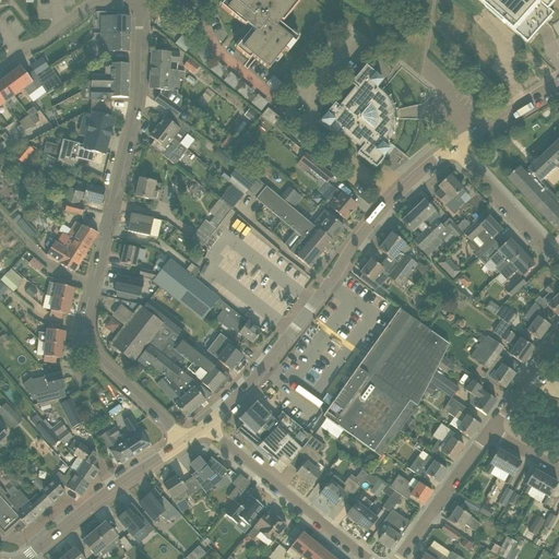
[(226,0),(221,7),(245,26),(240,32),(246,36),(236,49),(250,60),(252,57),(269,70),(284,50),(287,52),(299,39),(280,23),(281,22),(283,23),(301,0),(226,0)]
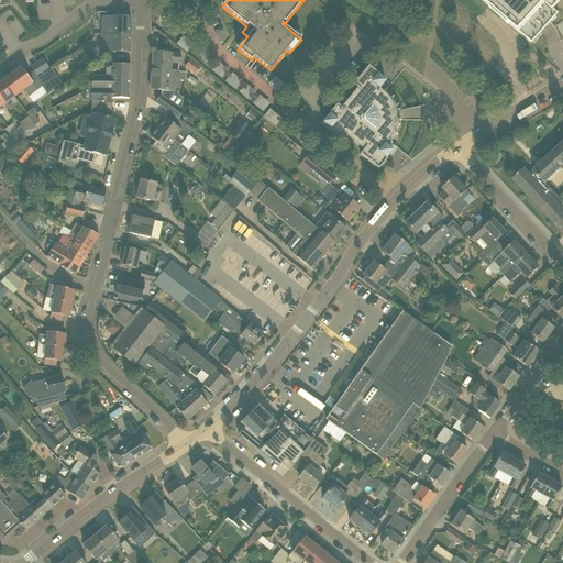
[(483,0),(500,15),(531,42),(556,12),(554,10),(562,1),(562,0),(483,0)]
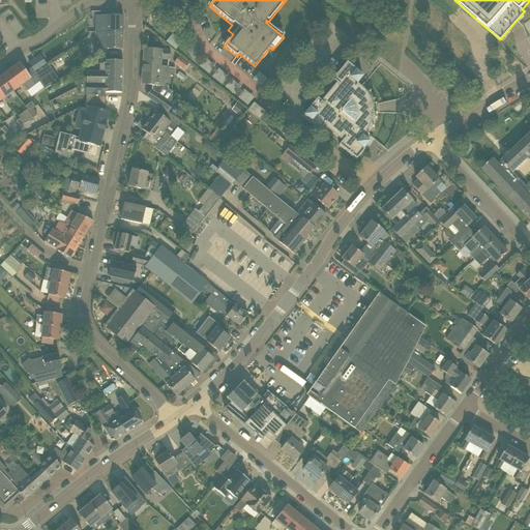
[(96,17),(95,32),(123,33),(123,17),(107,16),(107,17),(96,17)]
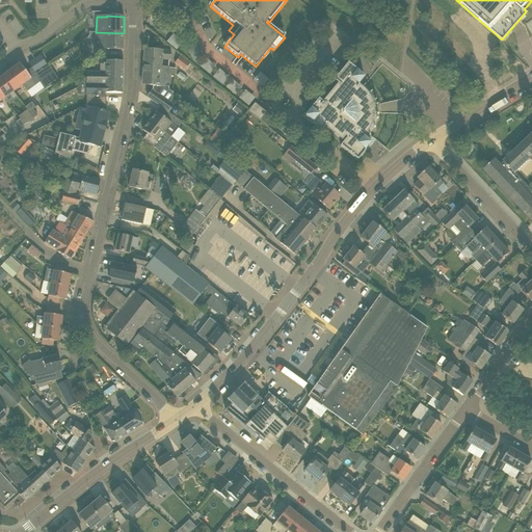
[(124,50),(124,33),(96,32),(96,49),(106,49),(124,50)]
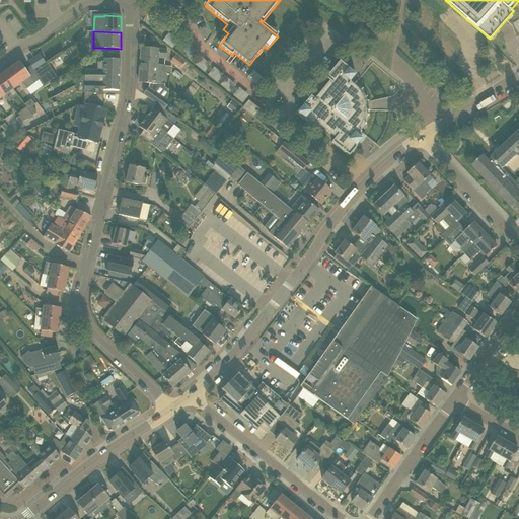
[(192,45),(183,49),(186,54),(194,51),(192,45)]
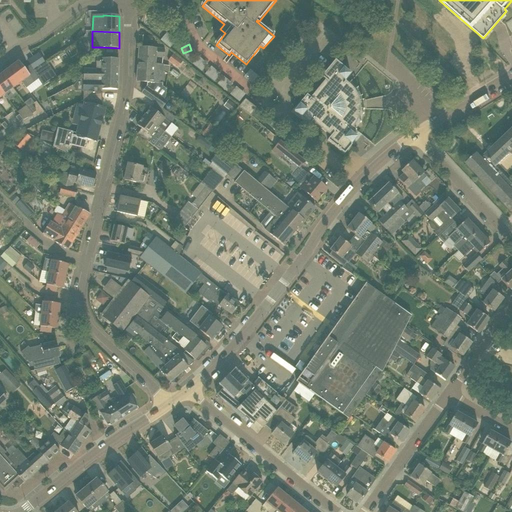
[(157,58),(164,58),(165,49),(139,47),(137,73),(146,74),(146,68),(155,68),(155,71),(162,71),(162,72),(163,72),(169,72),(170,66),(164,65),(156,64),(157,58)]
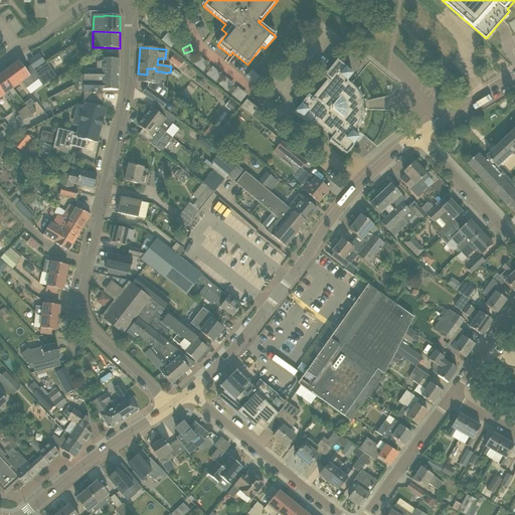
[(180,68),(184,63),(173,54),(168,61),(178,68),(179,68),(180,68)]
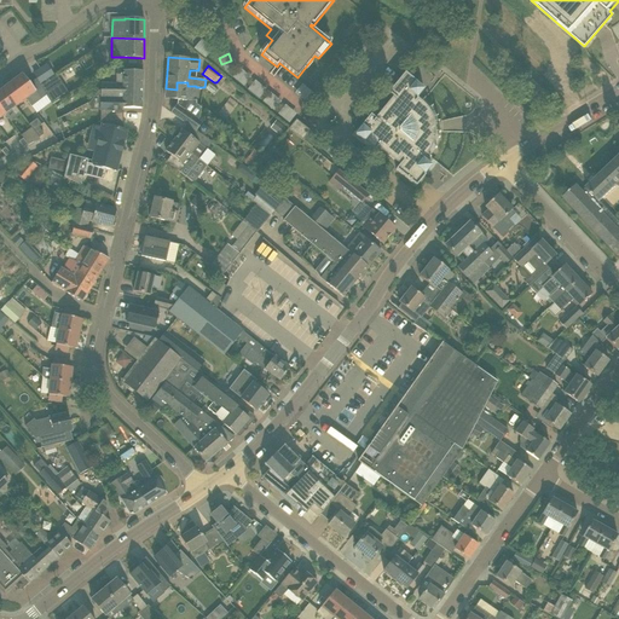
[(243,86),(250,76),(239,68),(232,77),(243,86)]
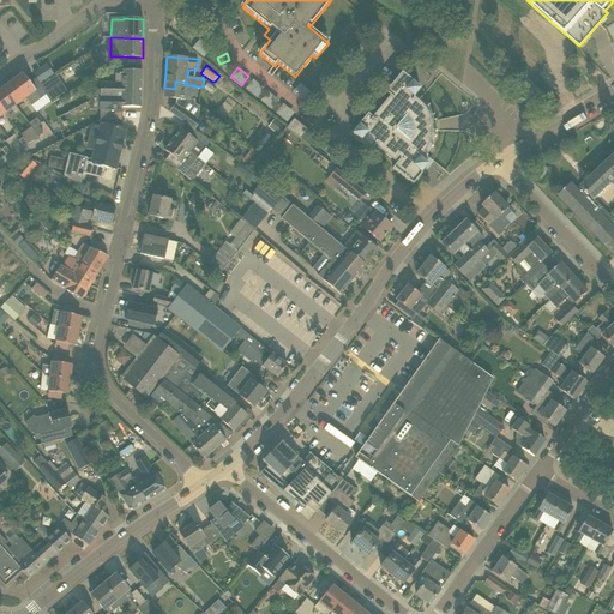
[(38,71),(35,73),(41,83),(49,77),(43,68),(38,71)]
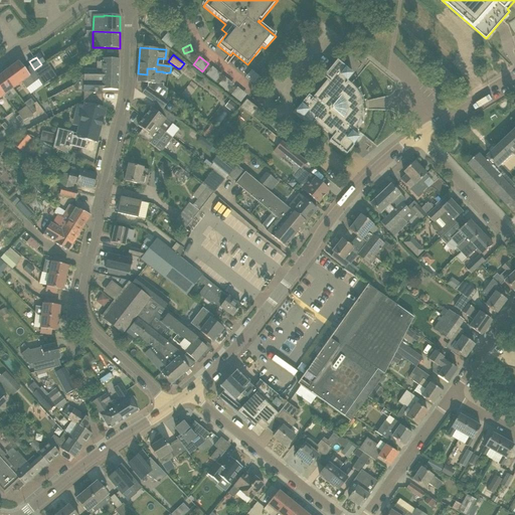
[(119,70),(119,59),(103,59),(103,70),(83,69),(83,74),(111,75),(111,70),(119,70)]
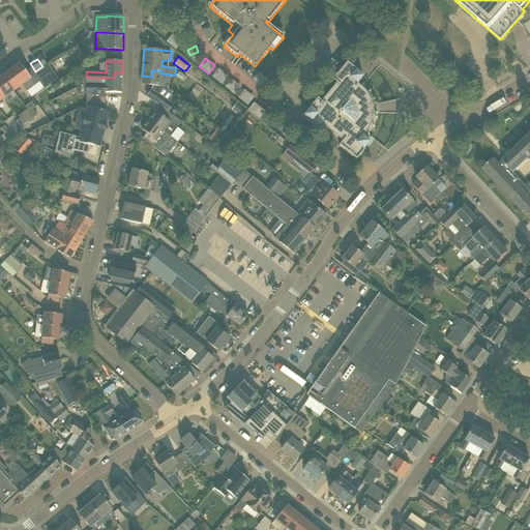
[(373,107),(372,106),(372,105),(371,100),(369,97),(366,93),(364,90),(361,87),(357,84),(362,77),(355,71),(356,70),(347,62),(332,80),(336,83),(321,101),(318,98),(310,108),(311,109),(304,116),(312,122),(321,130),(324,126),(343,141),(353,128),(362,137),(365,133),(367,128),(370,125),(372,121),(373,117),(373,113),(373,111),(373,110),(373,107)]
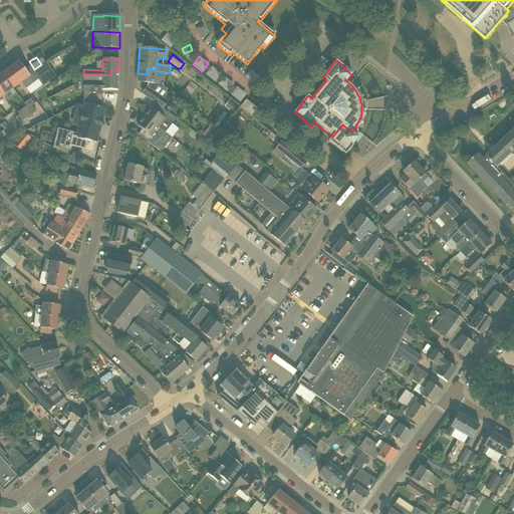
[(19,61),(10,68),(21,82),(26,89),(34,82),(39,79),(38,78),(34,71),(30,65),(25,69),(19,61)]
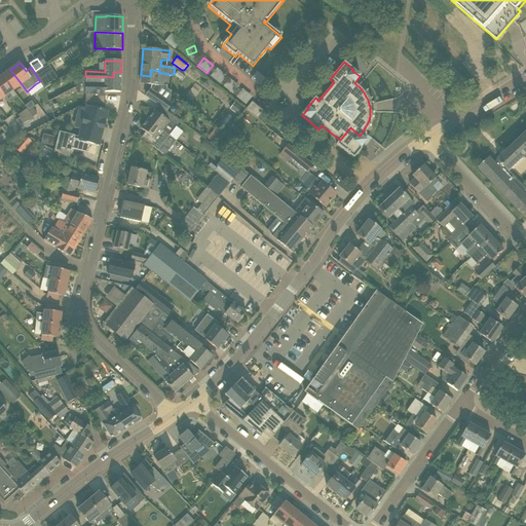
[(217,69),(211,75),(218,82),(225,75),(217,69)]
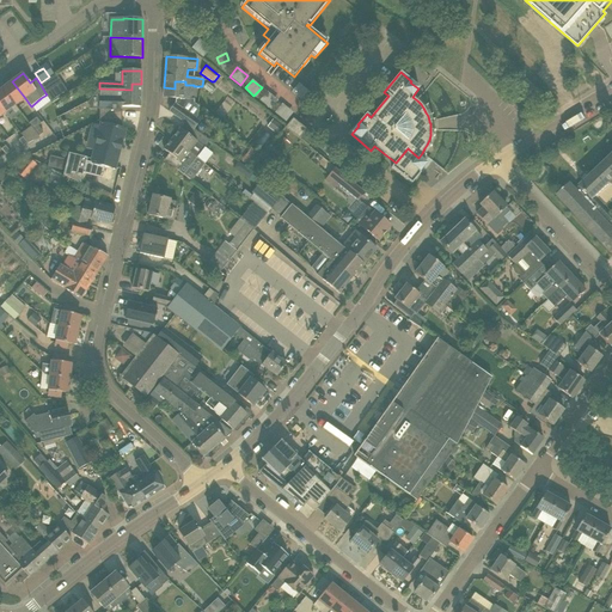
[(25,98),(12,81),(2,89),(16,105),(25,98)]
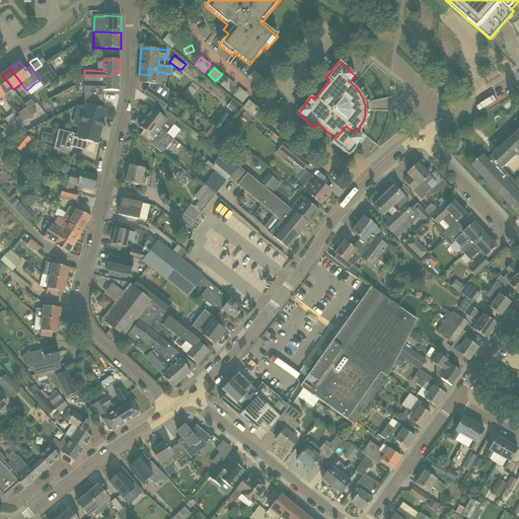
[(150,83),(150,90),(155,94),(160,88),(160,84),(164,85),(165,73),(164,73),(164,72),(157,72),(157,69),(148,69),(148,75),(139,74),(139,82),(150,83)]
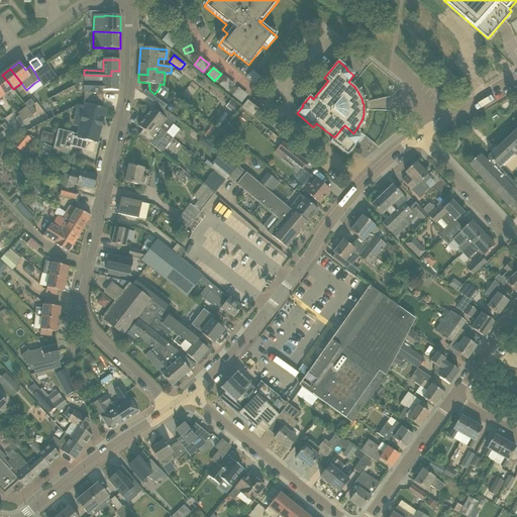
[(43,87),(47,85),(58,79),(53,70),(42,77),(38,79),(39,80),(43,87)]
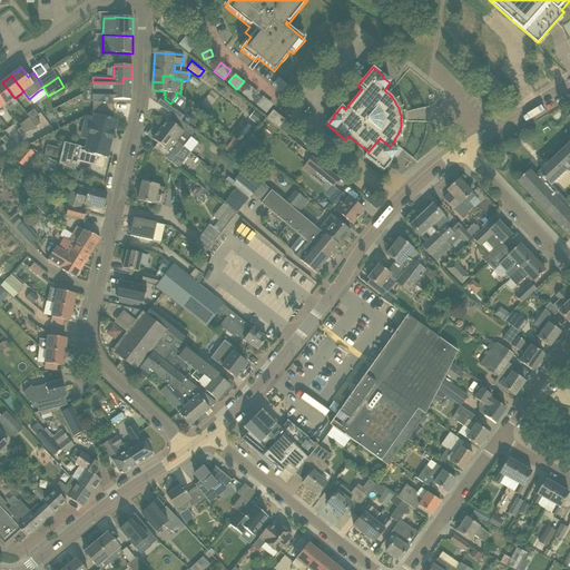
[(272,87),(283,92),(287,84),(276,77),(272,87)]
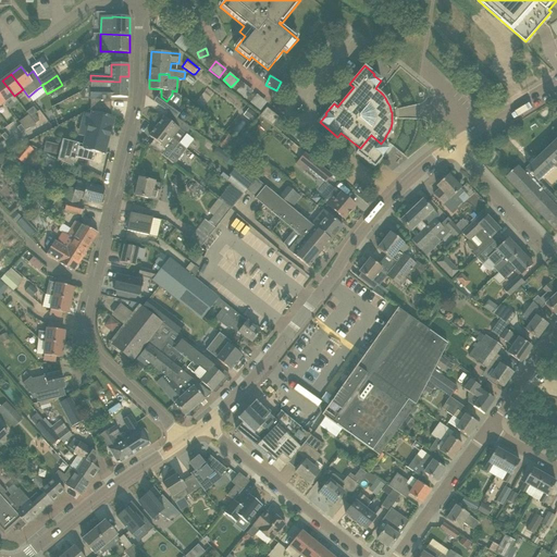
[(128,86),(128,76),(120,76),(120,82),(90,81),(90,88),(90,100),(90,112),(91,112),(110,116),(111,113),(111,111),(111,97),(128,98),(128,86)]
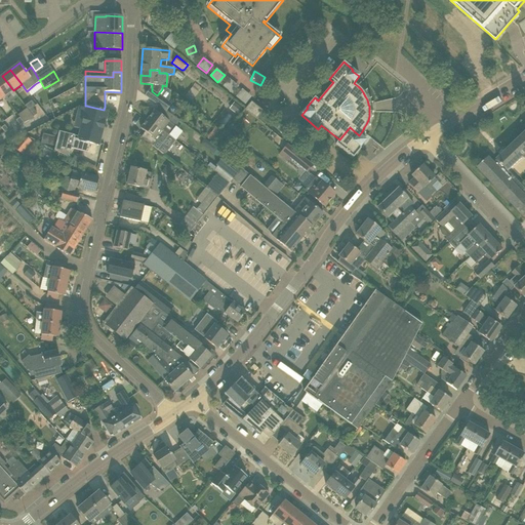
[(13,90),(2,76),(0,77),(0,90),(5,97),(9,93),(13,98),(16,95),(13,90)]
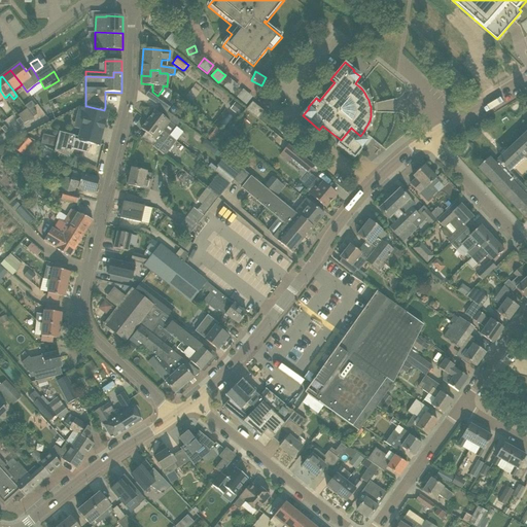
[(237,97),(246,104),(252,96),(242,90),(237,97)]
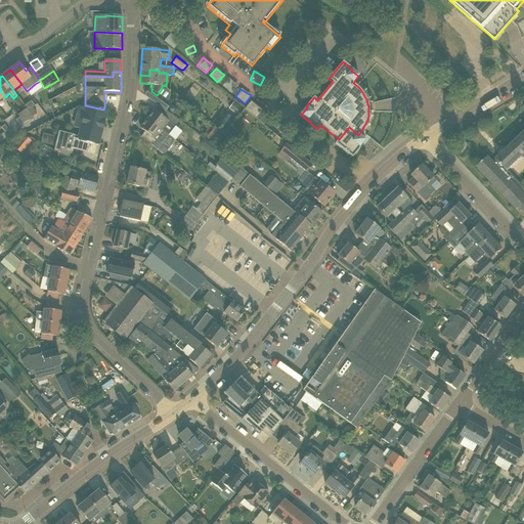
[(160,97),(155,103),(165,111),(169,104),(160,97)]
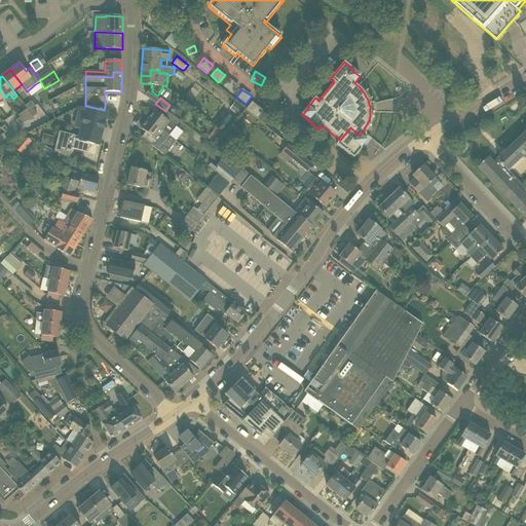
[(51,105),(58,114),(66,109),(60,100),(51,105)]
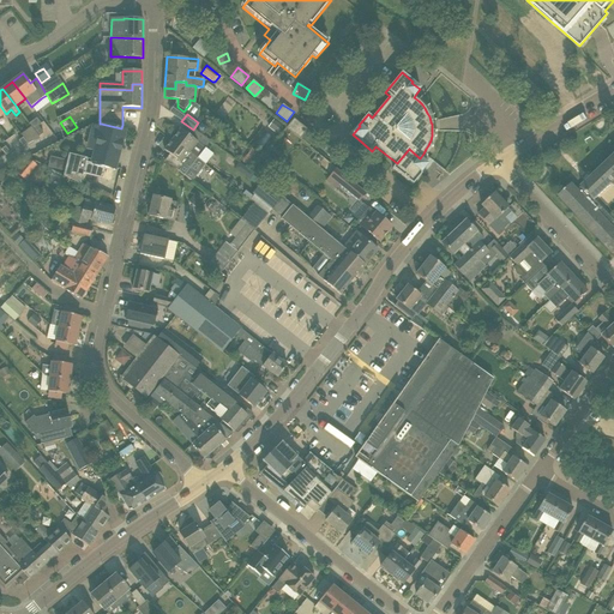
[(29,124),(31,127),(38,137),(43,133),(38,126),(41,124),(37,118),(29,124)]
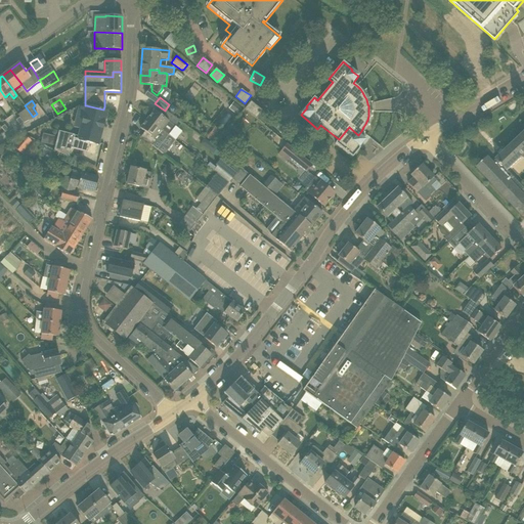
[(86,105),(86,107),(79,136),(59,131),(54,150),(69,158),(71,148),(88,153),(90,143),(98,145),(107,111),(103,110),(86,105)]
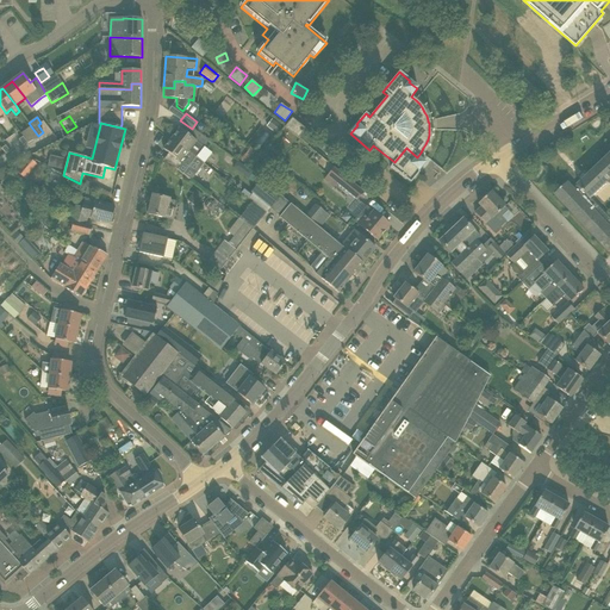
[(609,124),(609,125),(609,155),(601,165),(598,161),(599,159),(598,159),(589,168),(590,168),(591,167),(595,170),(587,176),(583,181),(574,188),(568,182),(555,194),(609,253),(609,251),(609,218),(591,199),(609,180),(609,124)]
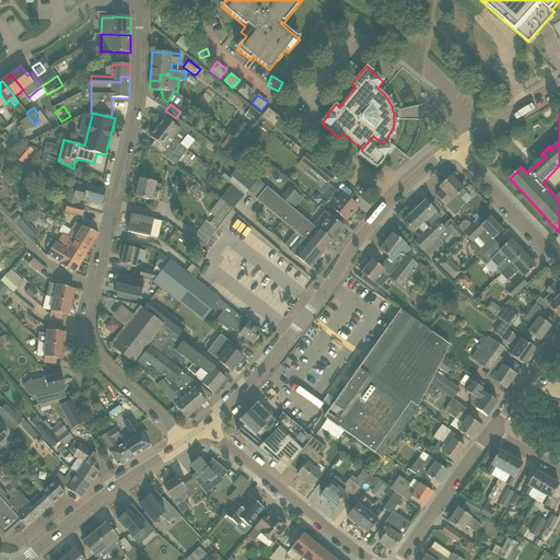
[(158,128),(181,144),(187,136),(165,118),(158,128)]
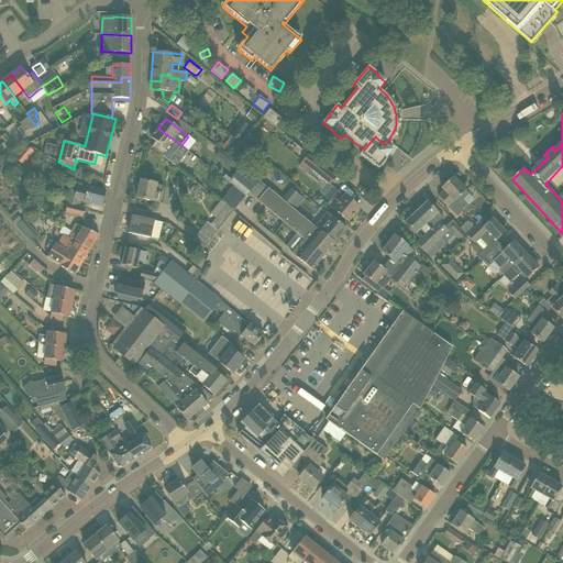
[(25,122),(21,125),(26,132),(31,130),(25,122)]
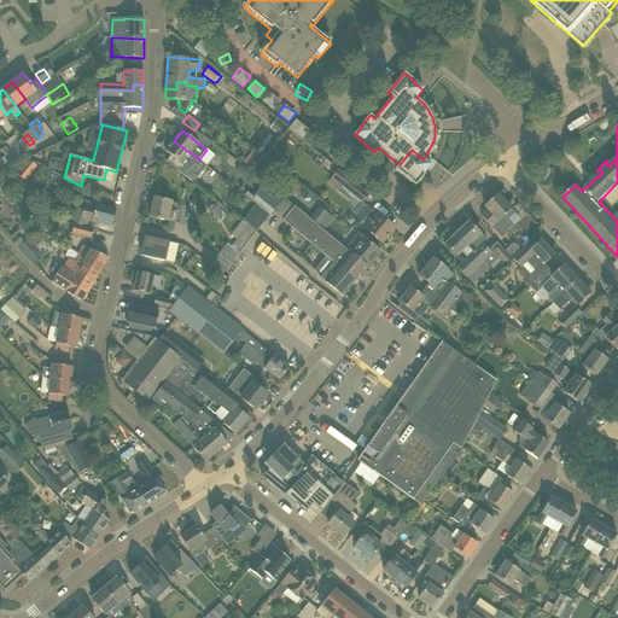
[(207,147),(210,141),(203,136),(199,143),(207,147)]
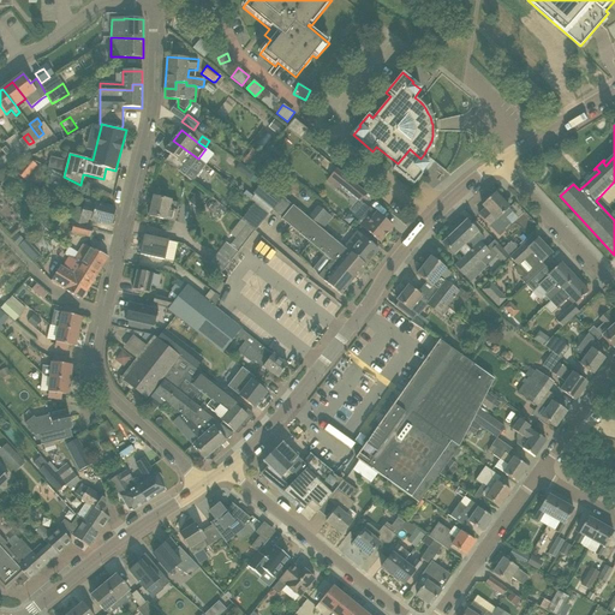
[(198,159),(173,141),(165,150),(169,155),(165,161),(179,172),(183,166),(190,171),(198,159)]
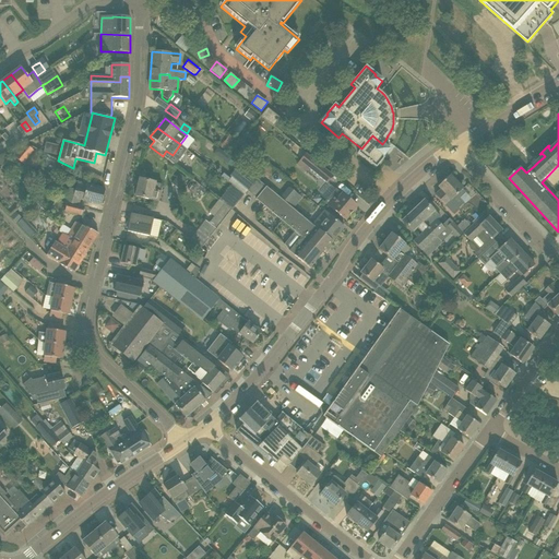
[(372,135),(361,149),(358,153),(376,168),(384,158),(383,158),(390,151),(382,144),(372,135)]
